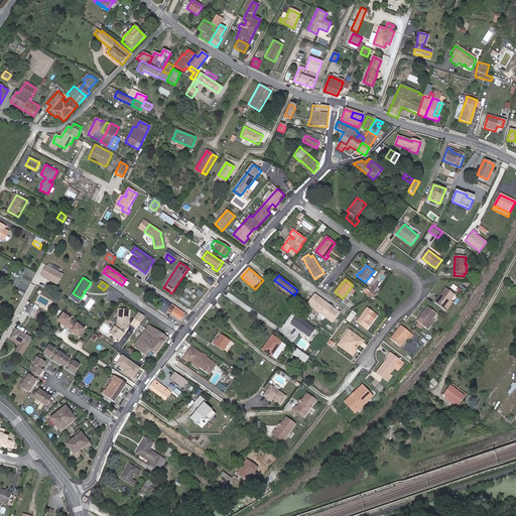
[(370,292),(376,296),(379,292),(373,288),(370,292)]
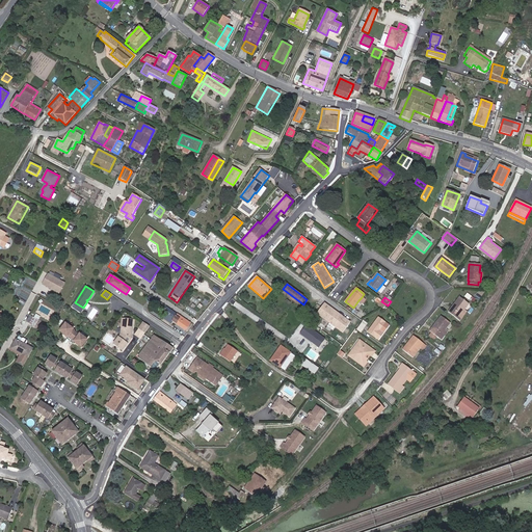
[(460,315),(464,310),(469,304),(459,297),(451,308),(452,309),(449,312),(460,321),(463,317),(460,315)]
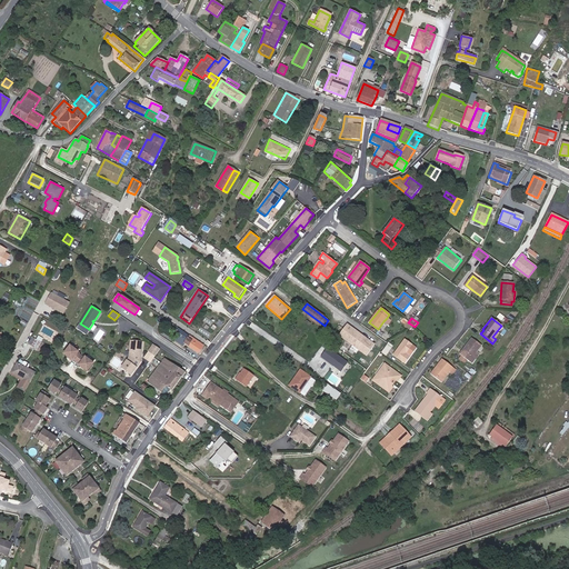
[(403,327),(408,330),(415,327),(408,322),(403,319),(401,322),(405,326),(403,327)]
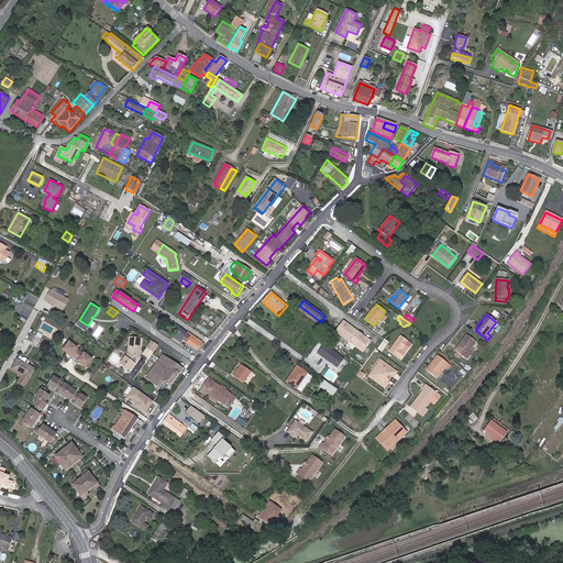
[(371,341),(343,321),(334,332),(363,352),(371,341)]
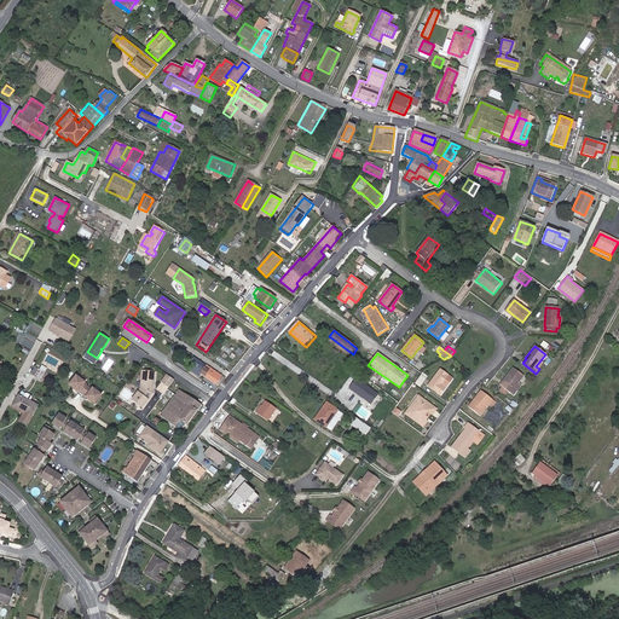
[(217,385),(223,376),(197,359),(190,370),(198,376),(201,374),(217,385)]
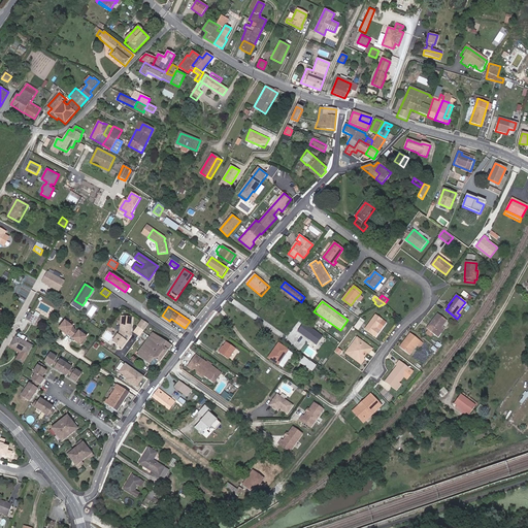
[(35,324),(38,318),(30,314),(26,319),(35,324)]
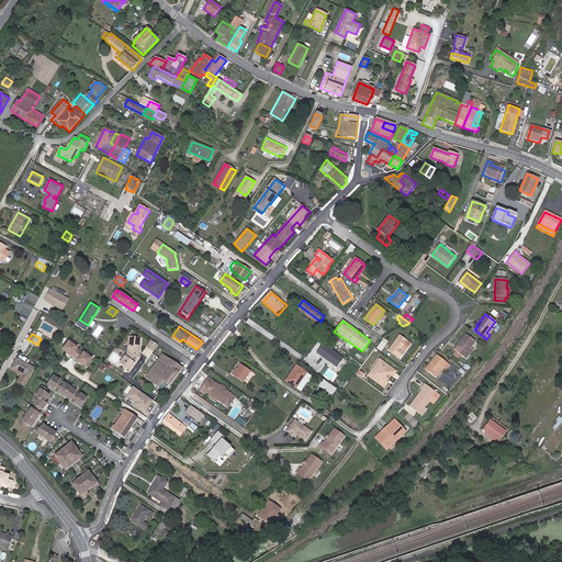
[(467,353),(471,348),(475,343),(465,335),(458,346),(458,347),(454,350),(467,360),(470,356),(467,353)]
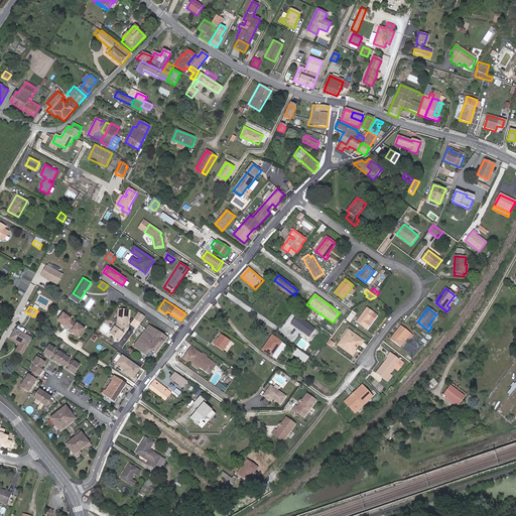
[(368,320),(374,313),(367,308),(357,323),(367,330),(372,324),(368,320)]
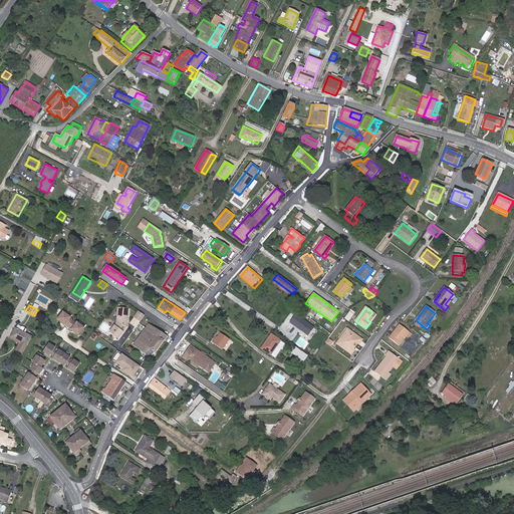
[(140,321),(145,315),(140,311),(135,318),(140,321)]
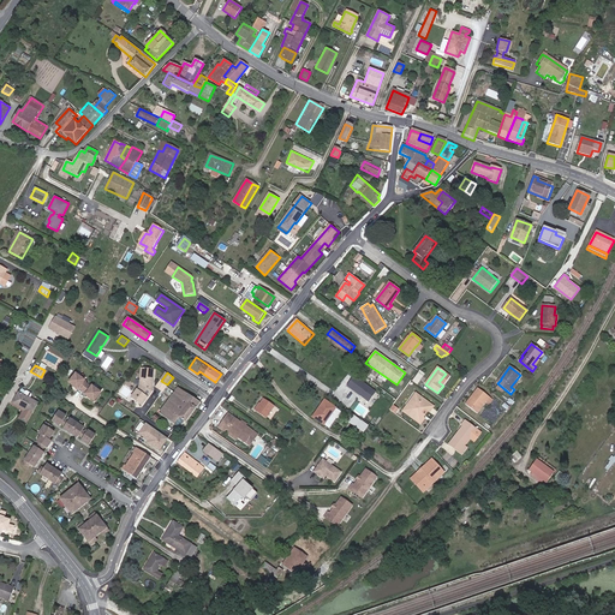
[(87,382),(77,374),(70,382),(79,389),(79,388),(83,390),(88,384),(85,383),(87,382)]
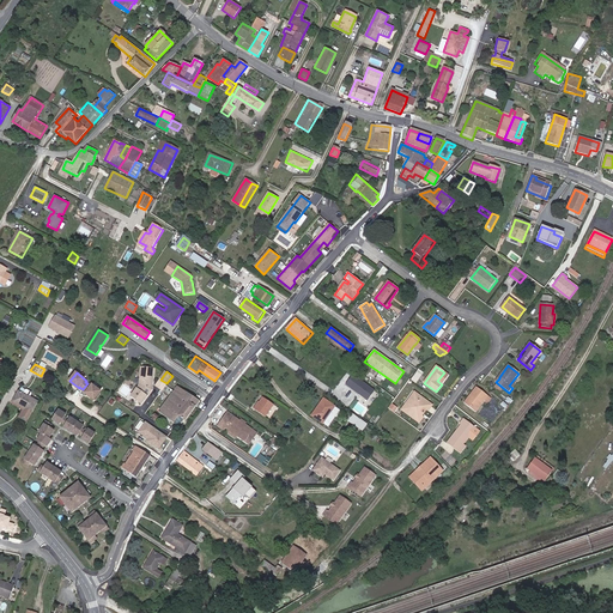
[(153,374),(140,374),(140,383),(131,396),(141,404),(153,387),(153,374)]
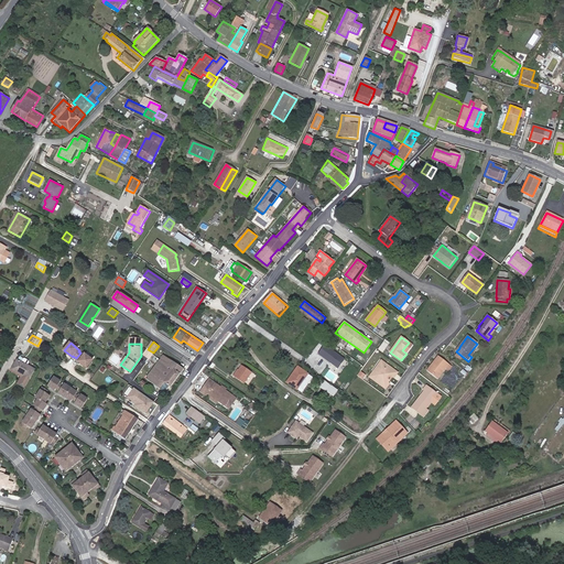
[(344,360),(325,345),(318,355),(337,369),(344,360)]
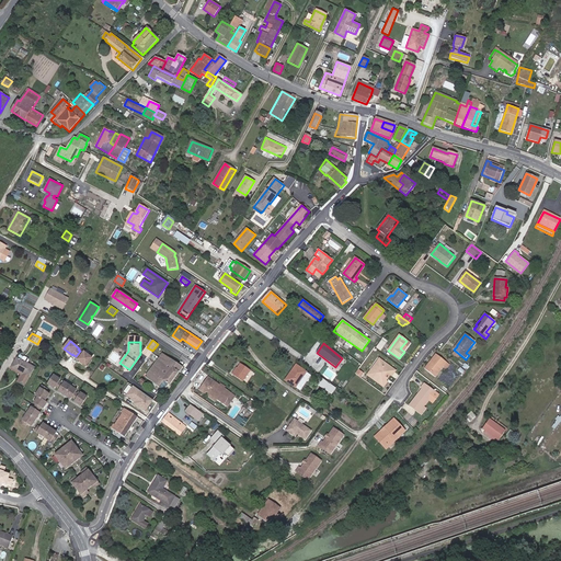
[(380,343),(376,348),(380,352),(385,346),(380,343)]
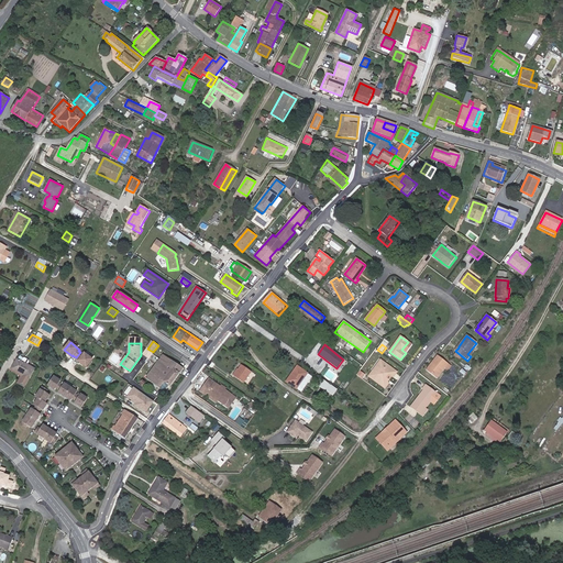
[(87,368),(92,361),(84,353),(83,354),(80,352),(76,357),(79,361),(78,362),(87,368)]
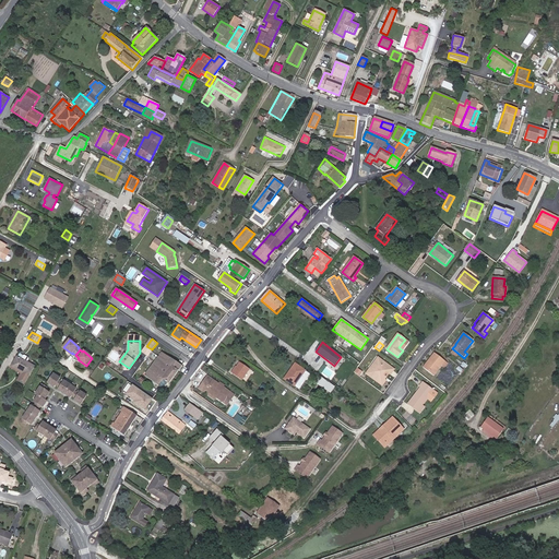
[(161,353),(144,375),(162,389),(167,382),(169,384),(181,367),(161,353)]
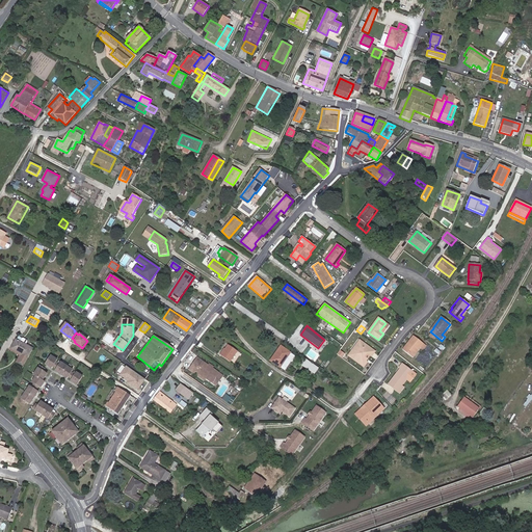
[(414,358),(420,349),(423,351),(426,346),(413,336),(409,340),(411,341),(407,346),(406,345),(402,350),(414,358)]
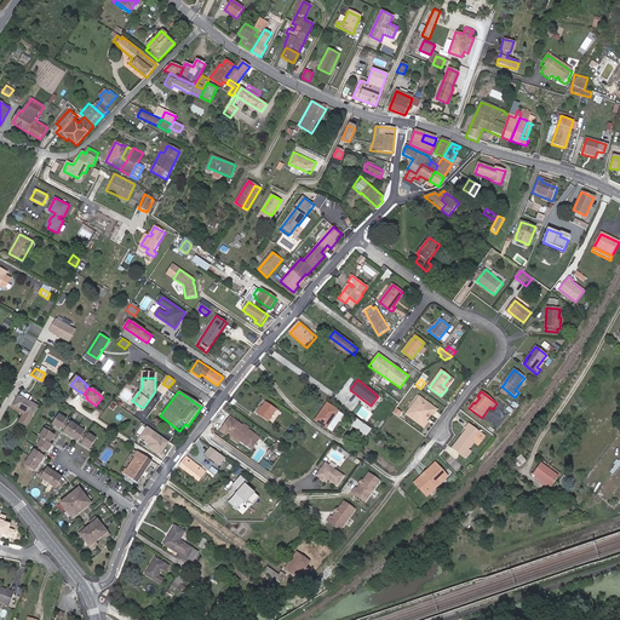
[(26,428),(38,407),(30,402),(32,399),(32,397),(27,395),(26,395),(23,399),(18,396),(13,406),(27,414),(21,425),(26,428)]
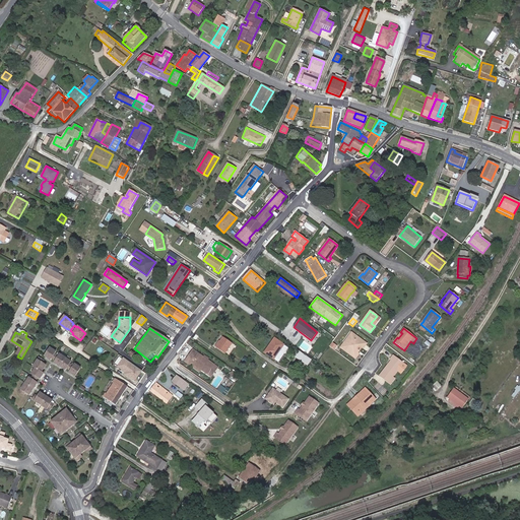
[(350,334),(352,335),(365,344),(367,345),(368,344),(351,332),(350,334)]
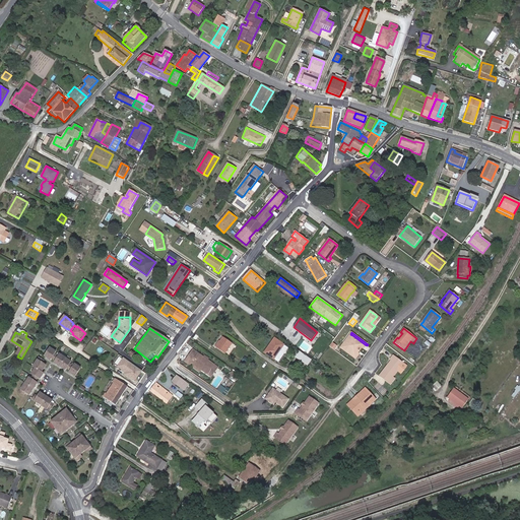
[(342,347),(352,335),(350,334),(341,346),(342,347)]
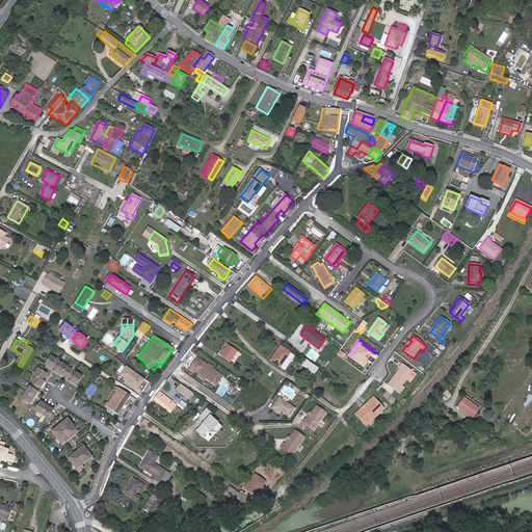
[(373,352),(361,343),(350,355),(364,366),(368,360),(365,358),(368,354),(370,356),(373,352)]
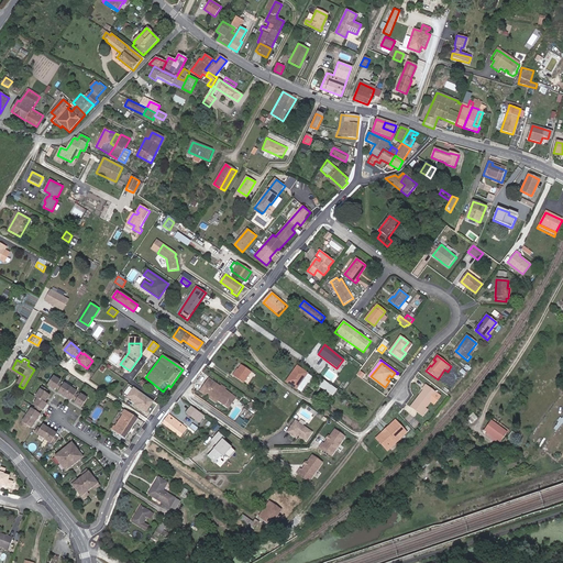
[(243,383),(251,372),(242,365),(239,370),(238,370),(233,376),(243,383)]
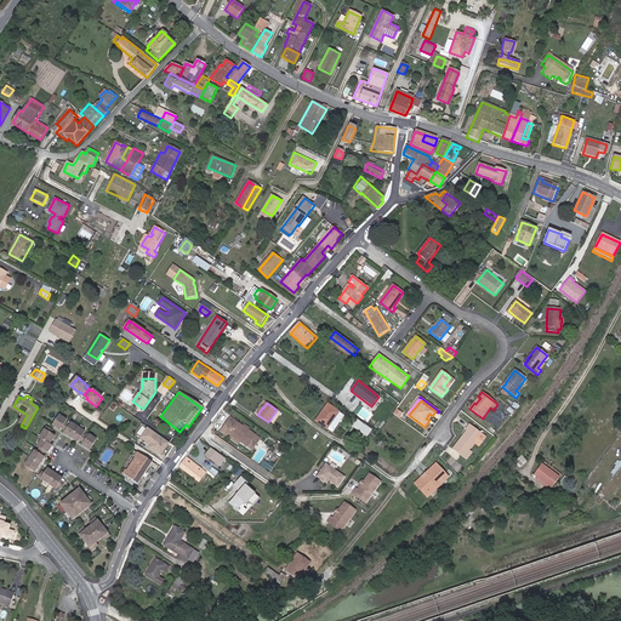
[(345,416),(328,405),(315,422),(332,433),(345,416)]
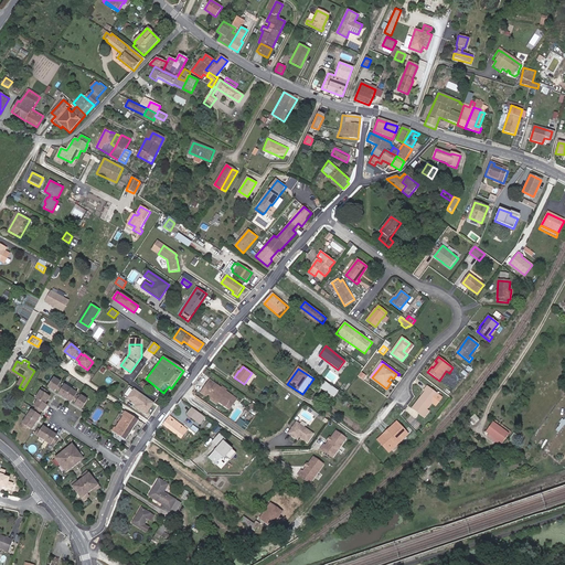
[(17,385),(19,387),(24,377),(12,370),(10,373),(20,379),(17,385)]
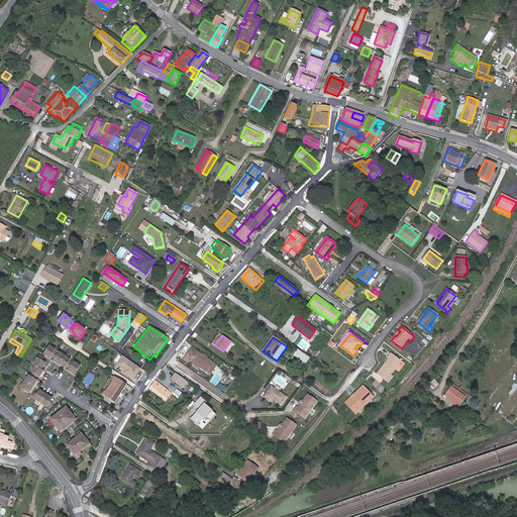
[(365,343),(363,342),(359,346),(357,349),(353,355),(354,356),(365,343)]
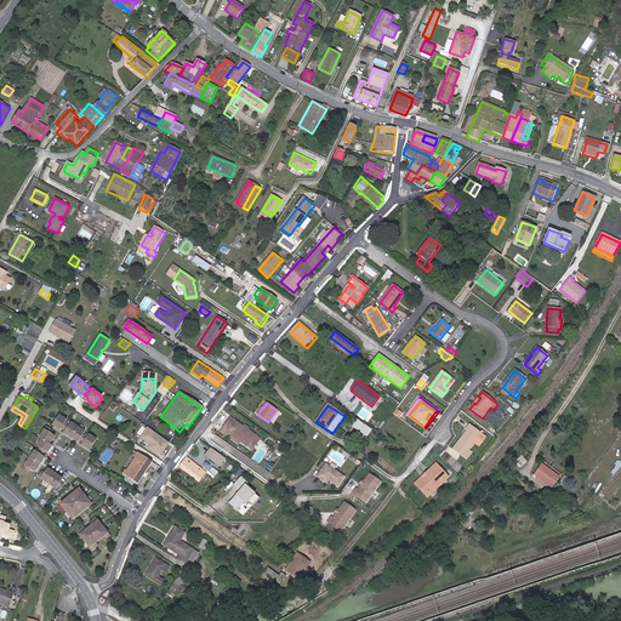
[(425,427),(409,415),(408,414),(406,416),(425,429),(426,428),(425,427)]
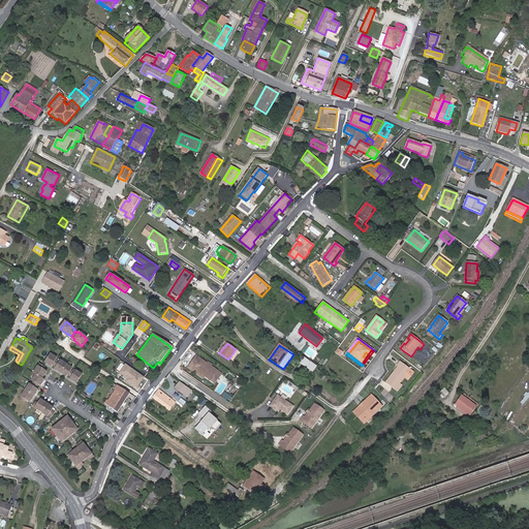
[(55,366),(57,362),(55,360),(57,358),(51,353),(45,363),(51,367),(53,364),(55,366)]
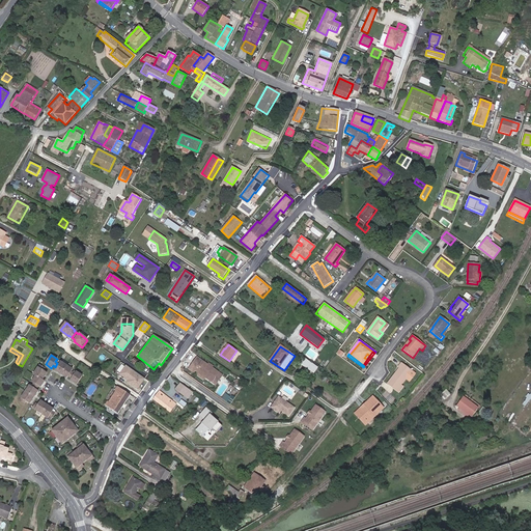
[(219,373),(212,368),(207,365),(202,361),(197,357),(188,369),(193,373),(195,371),(198,373),(205,379),(212,383),(219,373)]
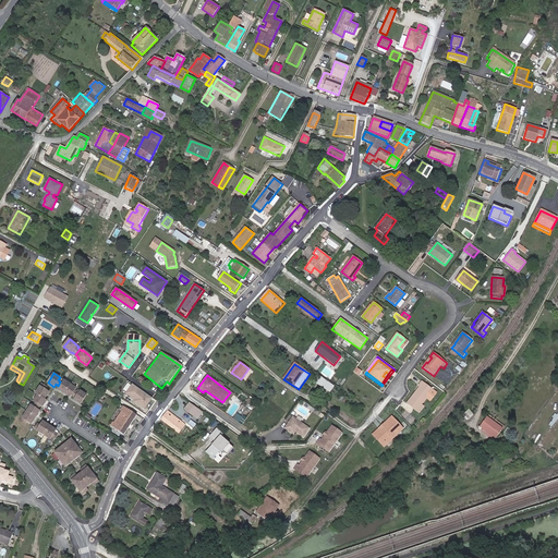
[(327,391),(331,385),(320,378),(317,384),(327,391)]
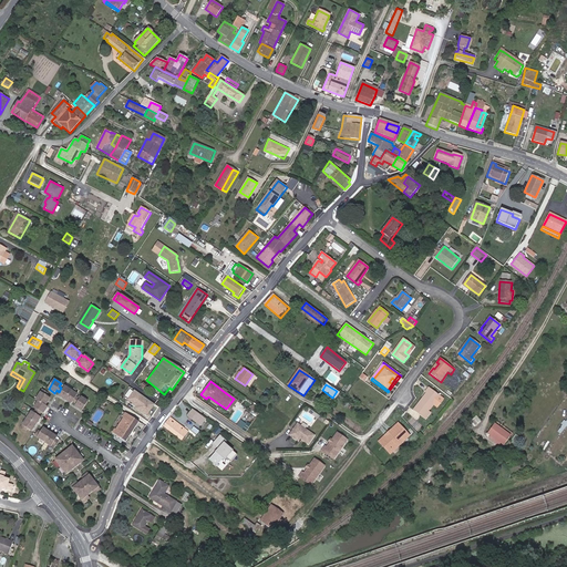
[(65,400),(71,390),(65,387),(63,389),(61,388),(59,392),(60,393),(59,395),(65,400)]
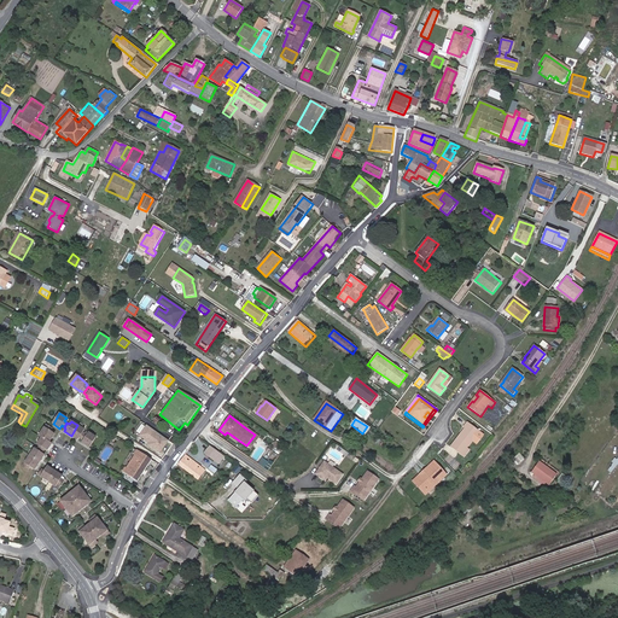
[(472,442),(479,432),(467,423),(464,427),(465,429),(456,441),(452,447),(464,458),(470,450),(467,448),(472,442)]
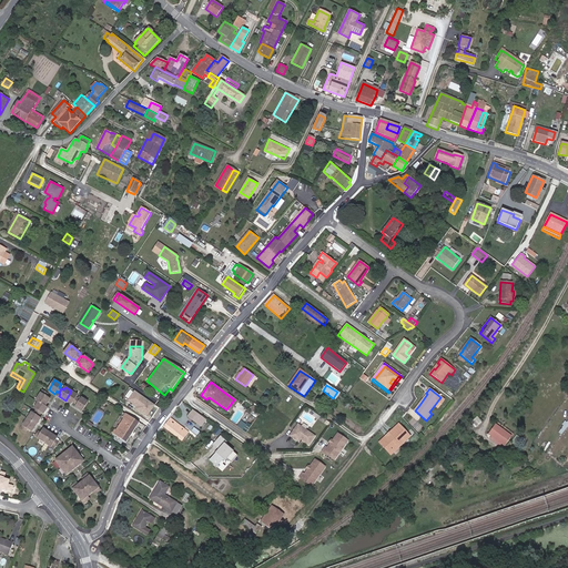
[(46,406),(50,399),(46,396),(48,394),(46,393),(42,391),(36,401),(38,402),(46,406)]
